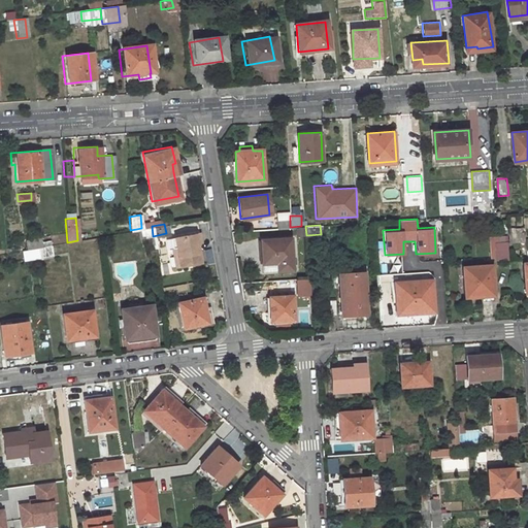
[(141,228),(136,229),(137,236),(144,235),(146,248),(155,246),(153,236),(152,226),(141,228)]
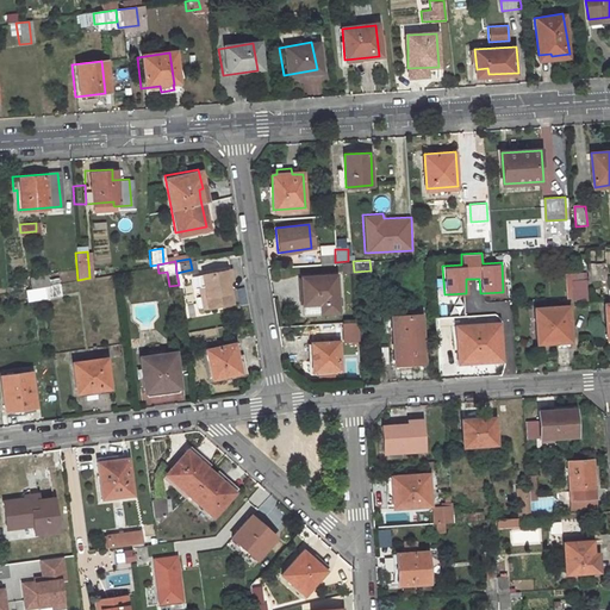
[(229,302),(225,279),(229,278),(228,268),(199,273),(205,305),(229,302)]
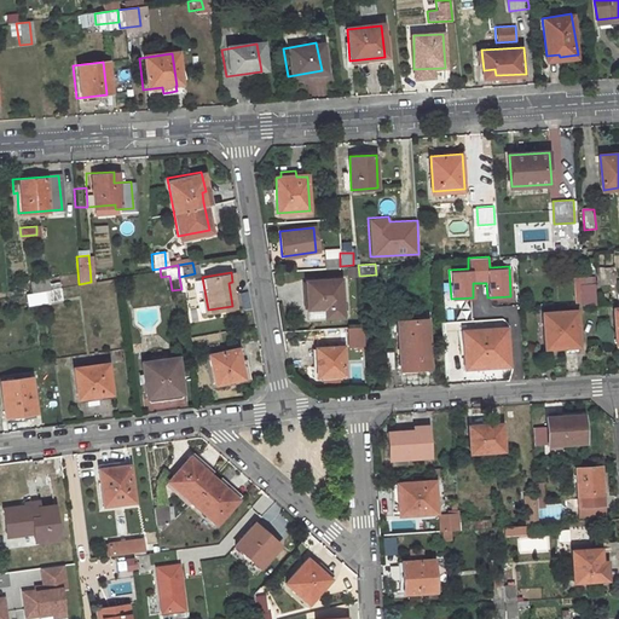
[(197,278),(203,311),(208,310),(202,277),(197,278)]
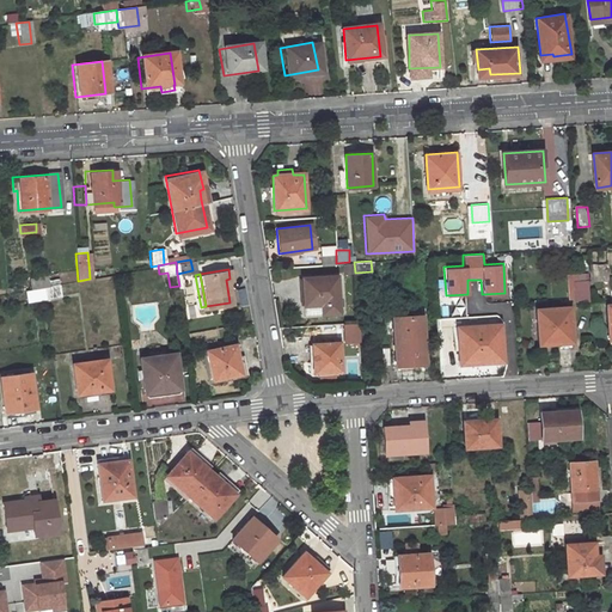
[(46,276),(28,279),(30,289),(42,287),(47,286),(46,276)]
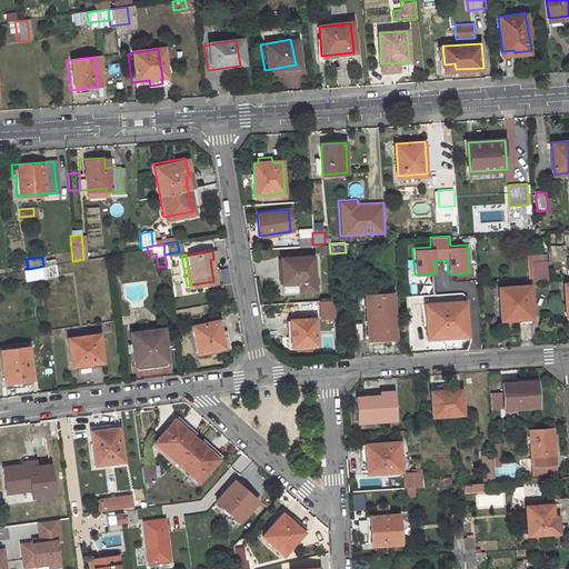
[(281,293),(315,291),(311,257),(279,259),(281,293)]
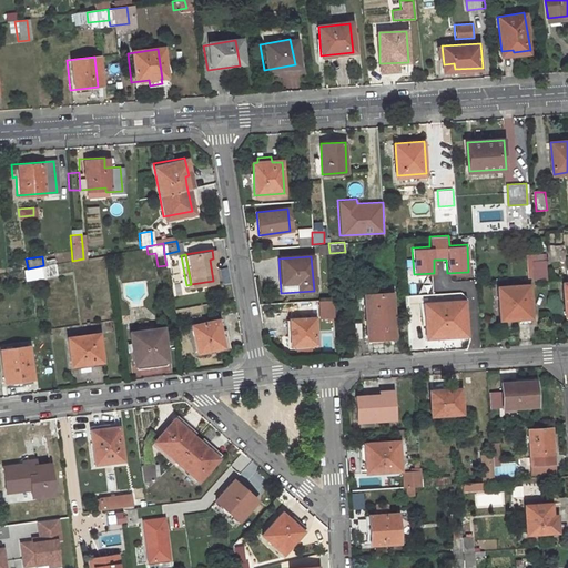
[(40,276),(53,274),(52,264),(43,265),(39,266),(40,276)]
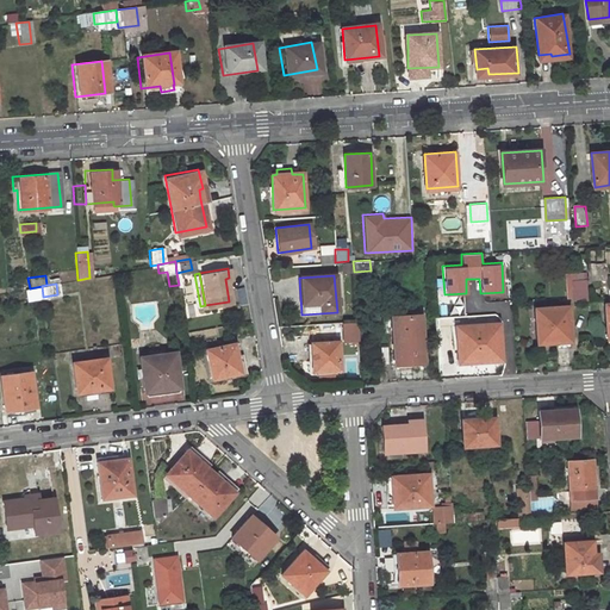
[(30,288),(32,299),(43,297),(42,286),(30,288)]
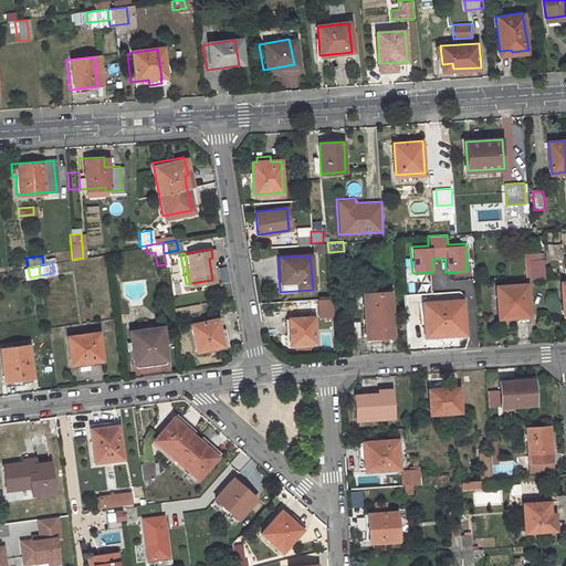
[(546,269),(537,270),(538,281),(547,281),(546,269)]
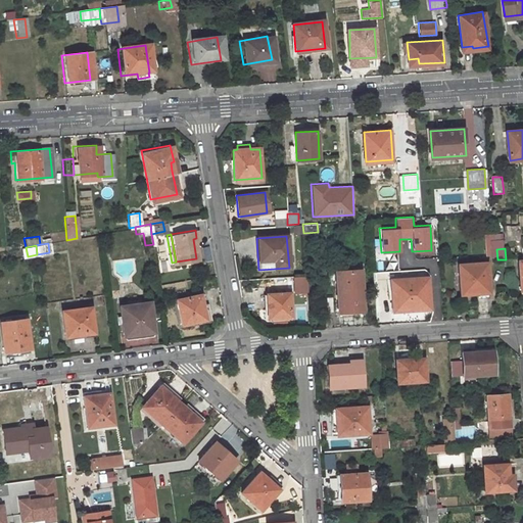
[(488,264),(459,266),(461,291),(478,289),(478,293),(490,293),(488,264)]
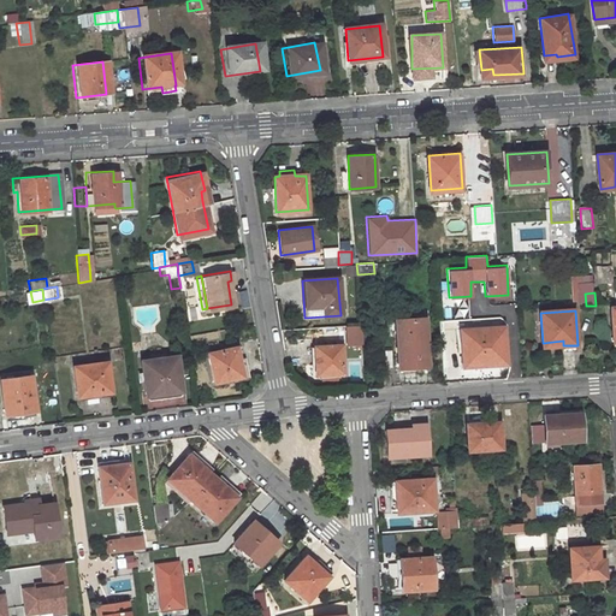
[(427,371),(424,321),(396,323),(398,368),(415,366),(416,371),(427,371)]
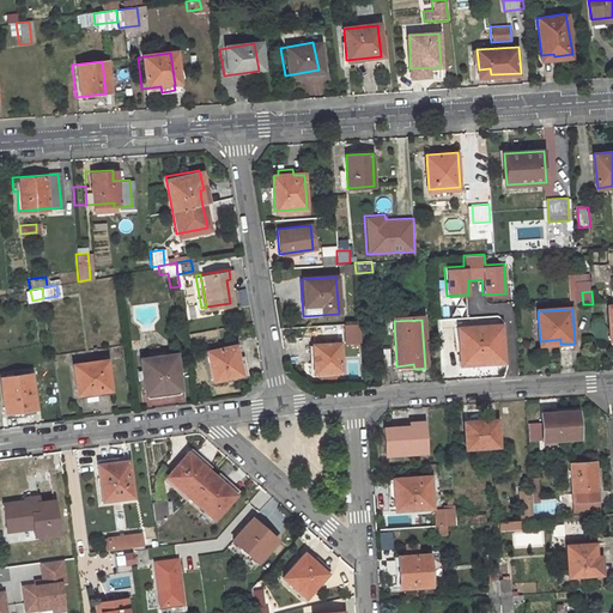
[(471,365),(480,365),(480,363),(492,362),(492,364),(501,364),(501,360),(503,360),(502,325),(459,327),(461,364),(471,363),(471,365)]
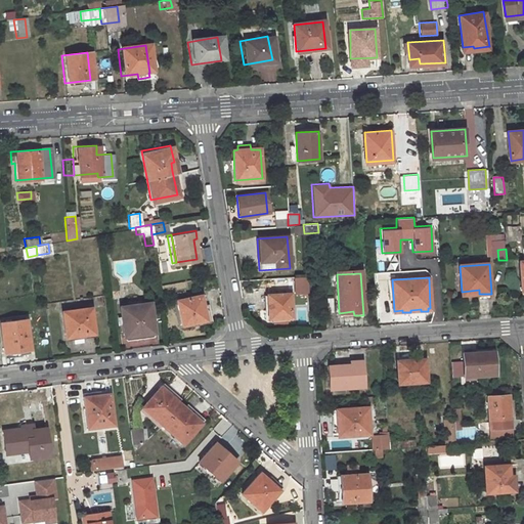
[(296,285),(296,294),(308,293),(307,284),(296,285)]
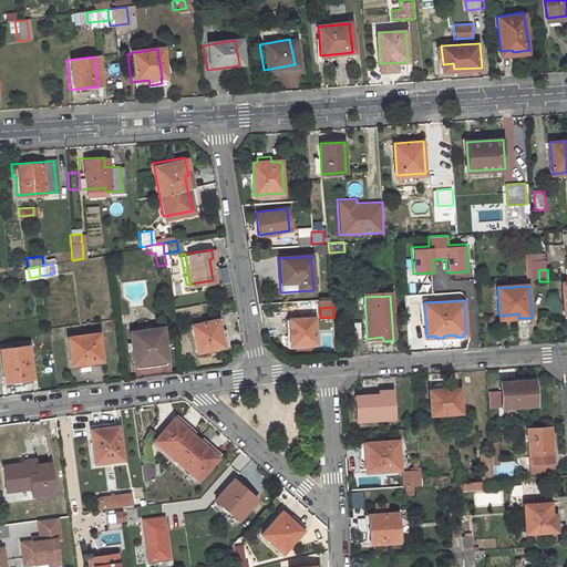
[(313,318),(288,320),(290,336),(286,336),(287,347),(316,344),(313,318)]
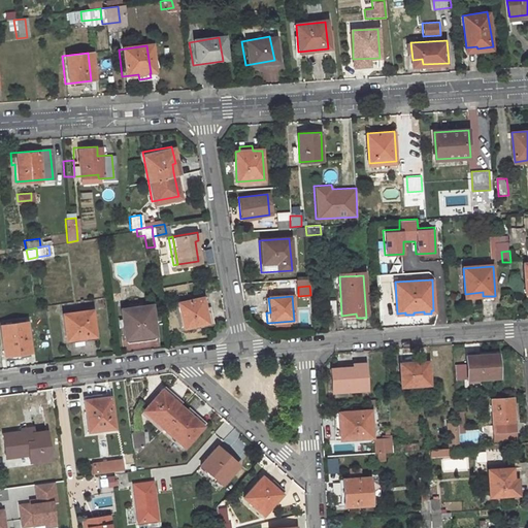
[(196,297),(174,301),(179,326),(204,321),(202,309),(198,310),(196,297)]
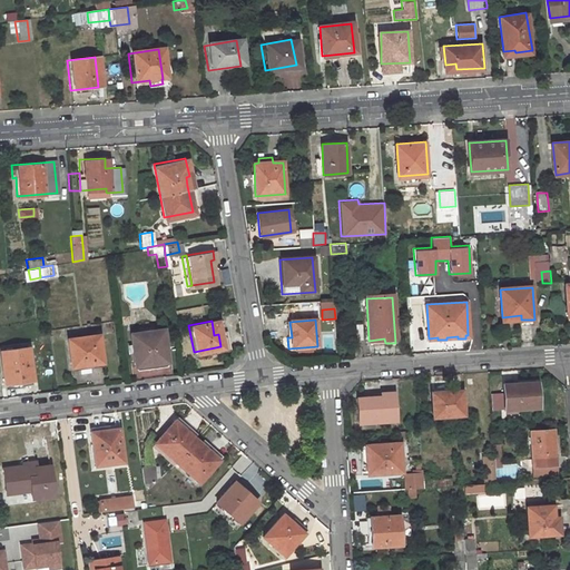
[(160,328),(127,333),(131,365),(166,361),(160,328)]
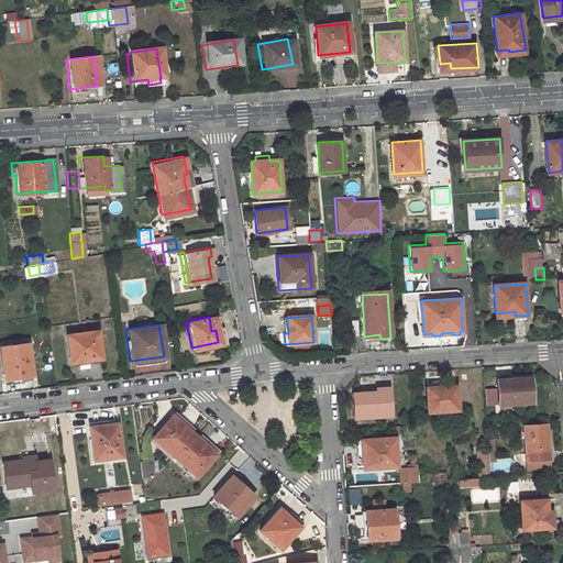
[(96,330),(65,334),(68,361),(99,356),(96,330)]
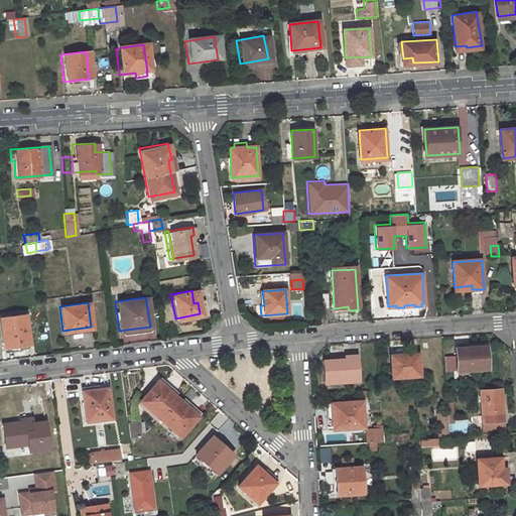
[(0,317),(4,347),(29,344),(25,314),(0,317)]
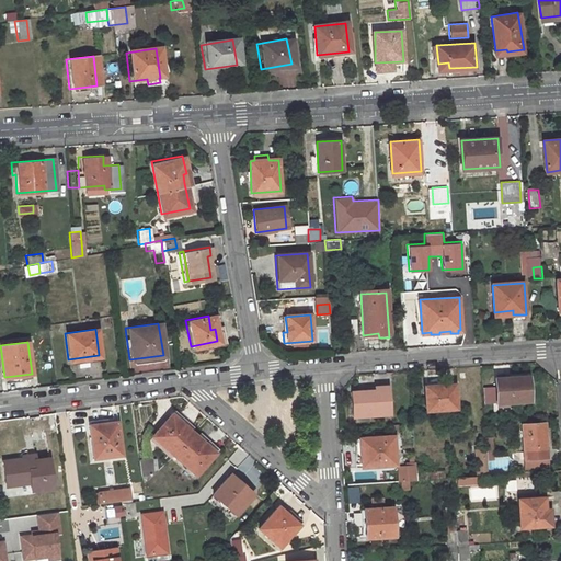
[(530,377),(496,379),(497,403),(513,403),(513,401),(531,400),(530,377)]
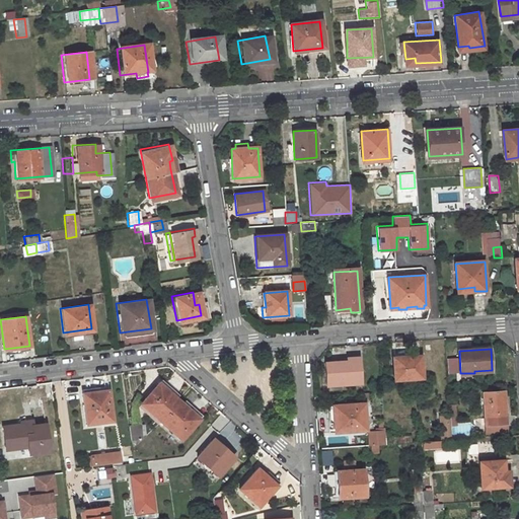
[(396,378),(425,376),(423,354),(408,356),(406,352),(394,353),(396,378)]
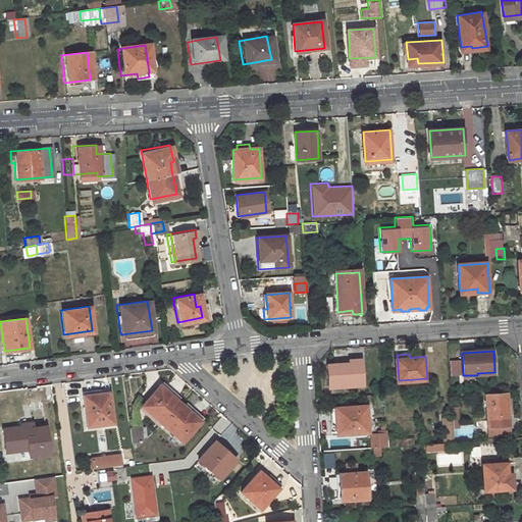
[(365,384),(364,362),(355,363),(354,360),(342,360),(328,361),(330,387),(365,384)]
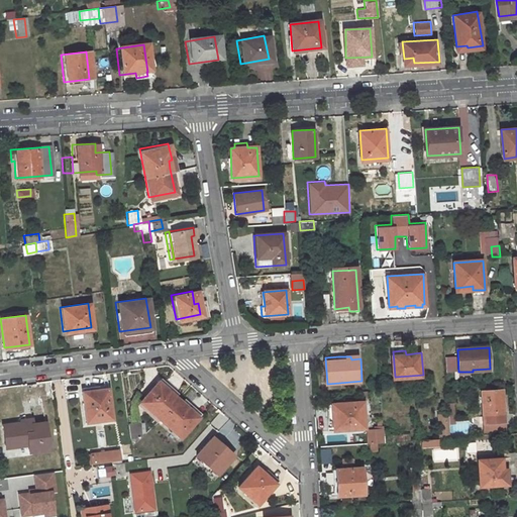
[(158,381),(139,401),(160,418),(178,398),(158,381)]
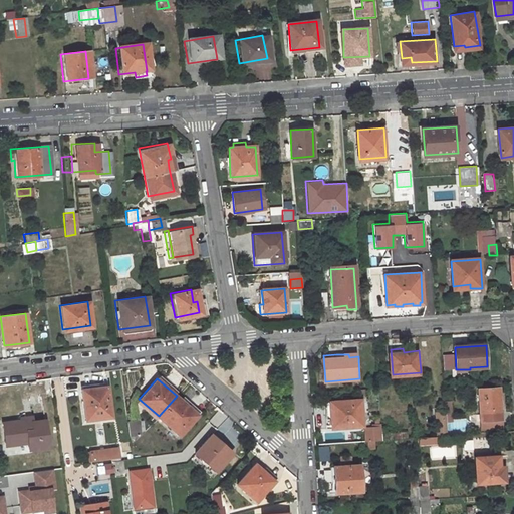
[(80,391),(96,389),(95,387),(106,384),(106,381),(79,384),(80,391)]
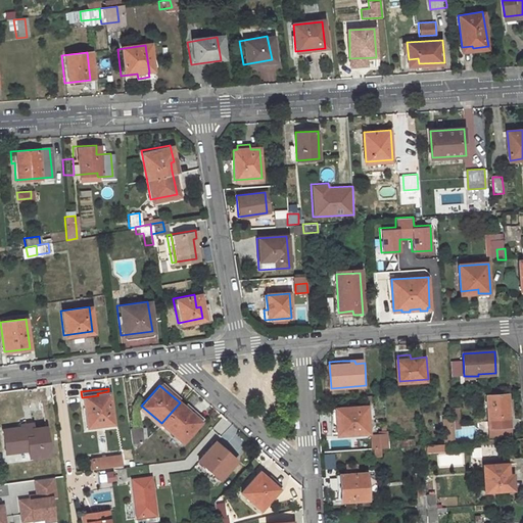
[(112,423),(108,391),(97,393),(98,395),(82,397),(86,426),(112,423)]
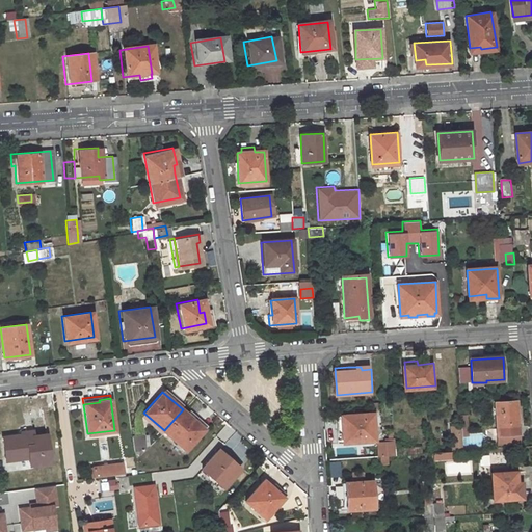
[(517,399),(496,401),(499,434),(521,432),(517,399)]
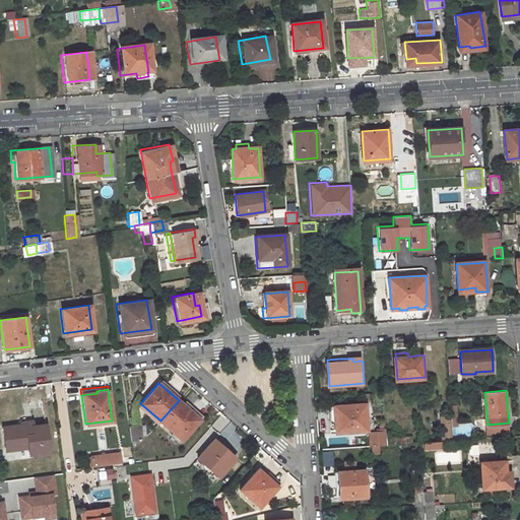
[(181,439),(199,418),(179,400),(160,420),(181,439)]
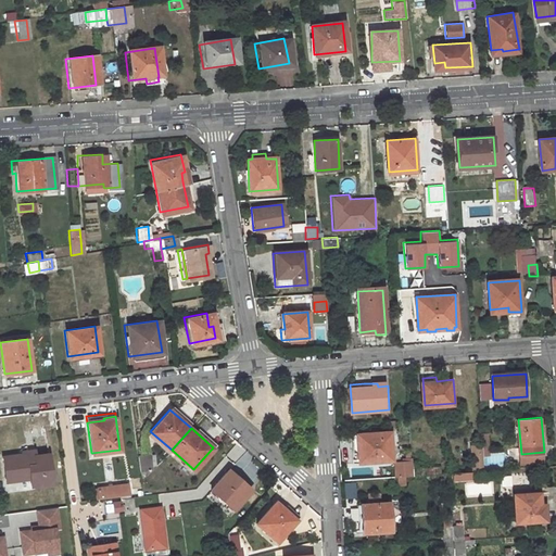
[(358,462),(394,459),(392,431),(359,433),(359,446),(354,446),(354,452),(357,452),(358,462)]
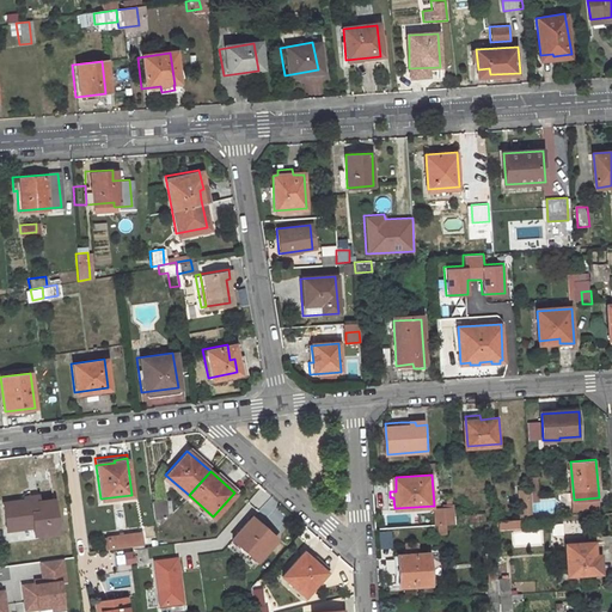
[(521,494),(522,519),(534,518),(532,493),(521,494)]
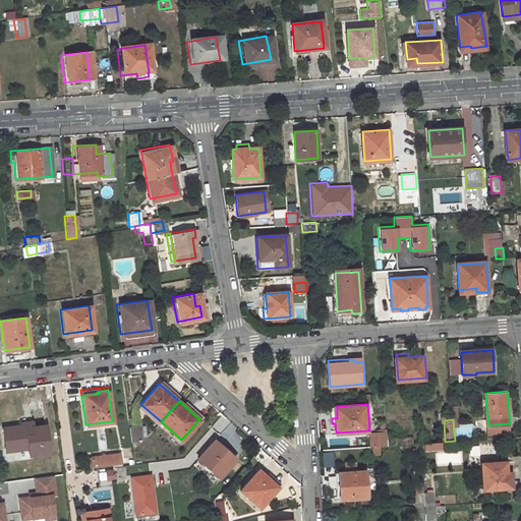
[(510,423),(488,425),(489,433),(510,432),(510,423)]
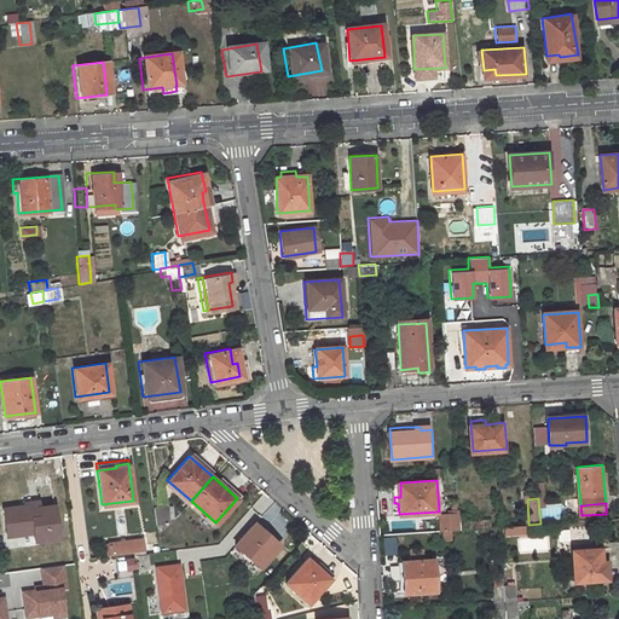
[(19,531),(33,528),(33,533),(34,539),(57,537),(53,505),(39,508),(24,509),(24,504),(3,507),(4,527),(18,525),(19,531)]
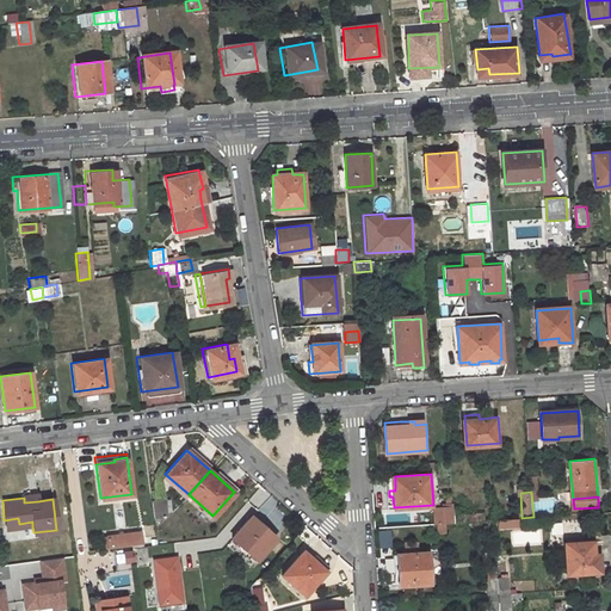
[(152,519),(165,517),(162,500),(149,501),(152,519)]
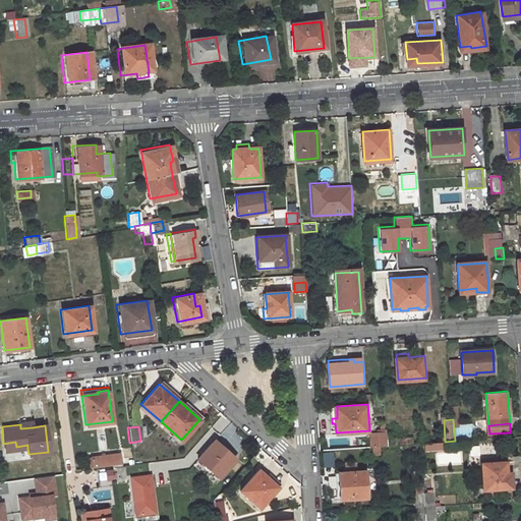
[(379,432),(380,447),(390,446),(389,431),(379,432)]
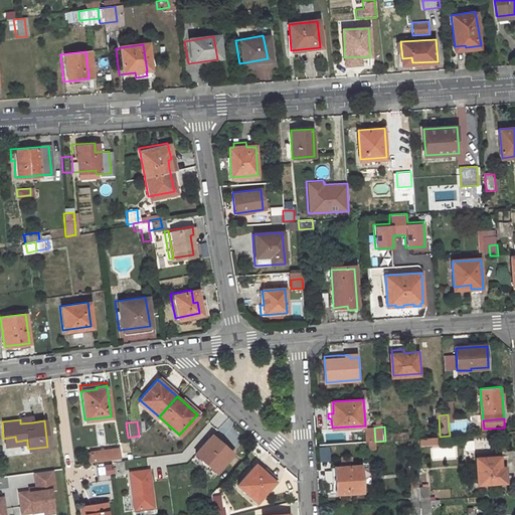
[(229,454),(209,435),(193,453),(214,471),(229,454)]
